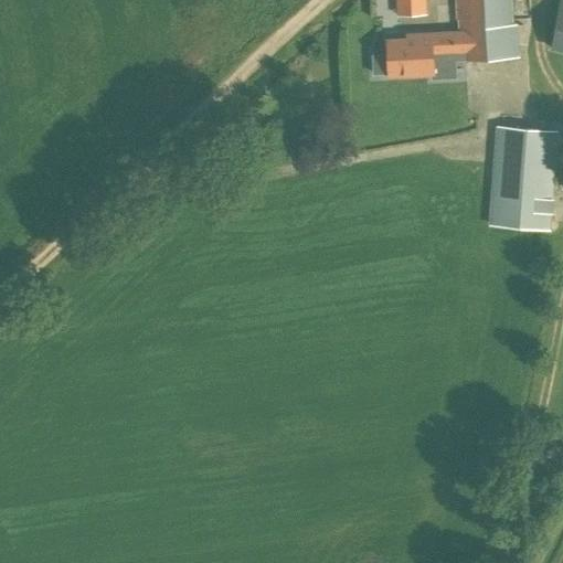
[(465,62),(518,60),(516,25),(512,25),(510,0),(452,0),(454,22),(456,22),(456,32),(429,33),(429,34),(417,34),(417,40),(386,41),(388,77),(432,75),(431,56),(465,54),(465,62)]
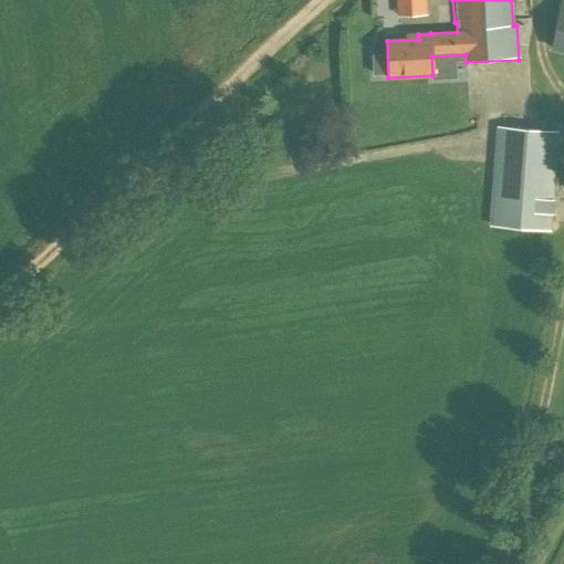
[(394,0),(396,18),(426,17),(425,0),(394,0)]
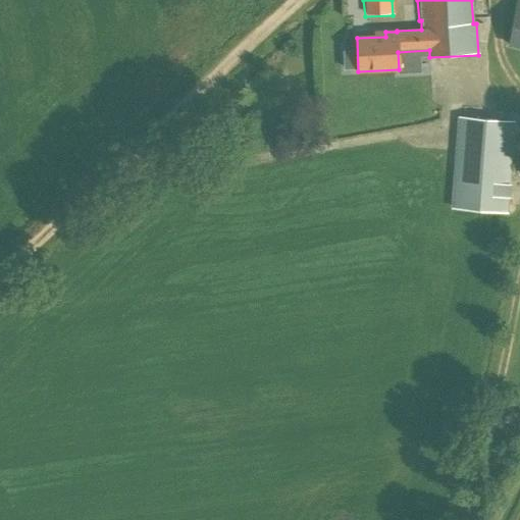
[(519,49),(519,1),(516,1),(508,48),(519,49)]
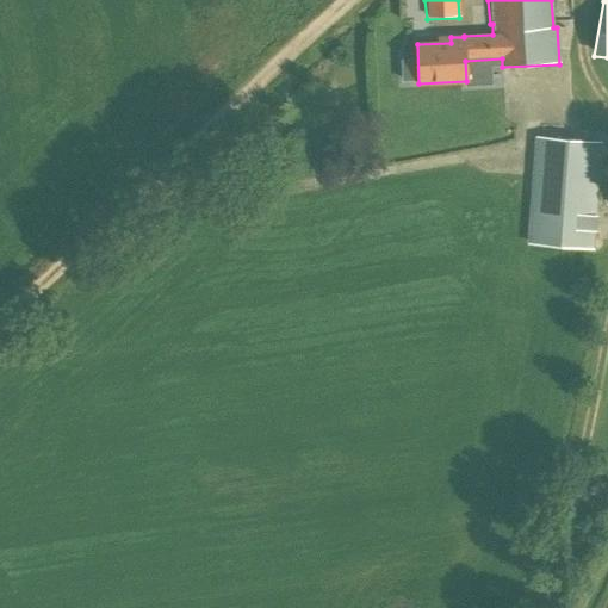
[(593,252),(601,143),(535,138),(527,246),(593,252)]
